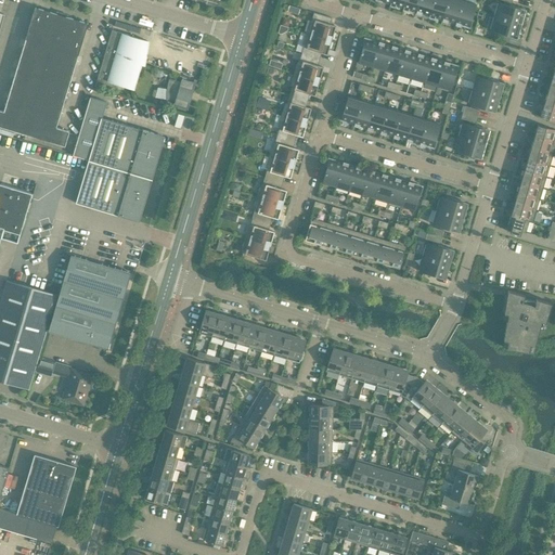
[(405,0),(403,8),(416,12),(420,0),(405,0)]
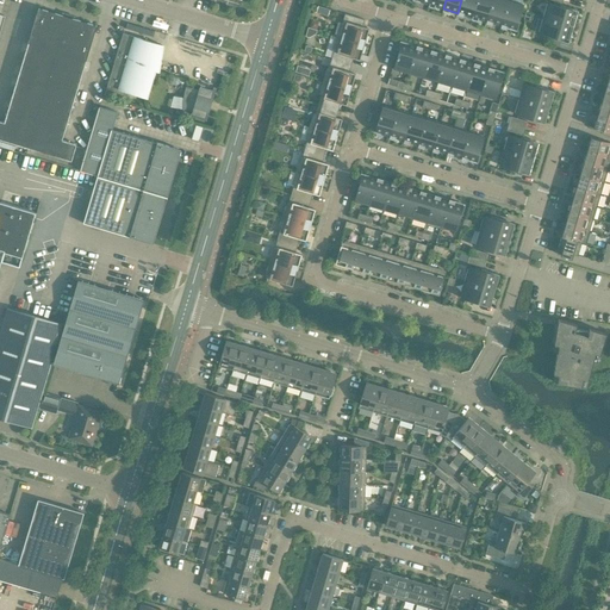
[(461,0),(458,13),(472,17),(477,0),(461,0)]
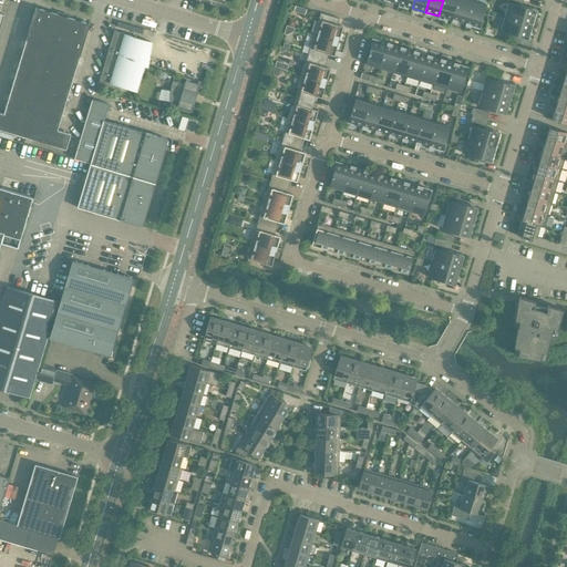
[(443,0),(439,16),(452,20),(457,0),(443,0)]
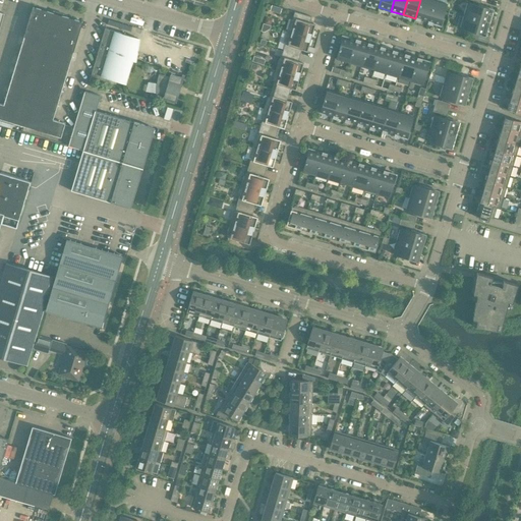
[(420,0),(415,18),(427,21),(433,0),(420,0)]
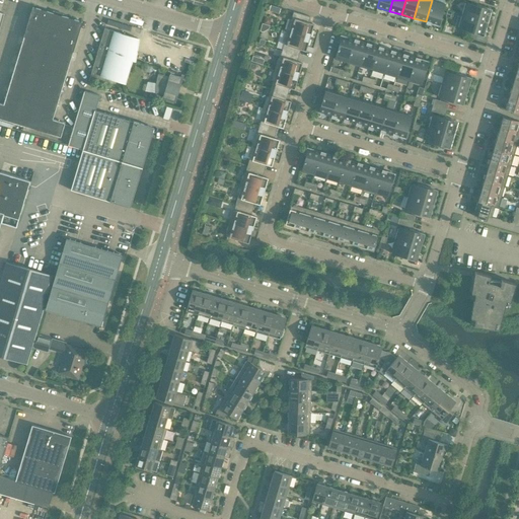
[(432,0),(426,21),(439,25),(444,6),(443,6),(444,0),(432,0)]
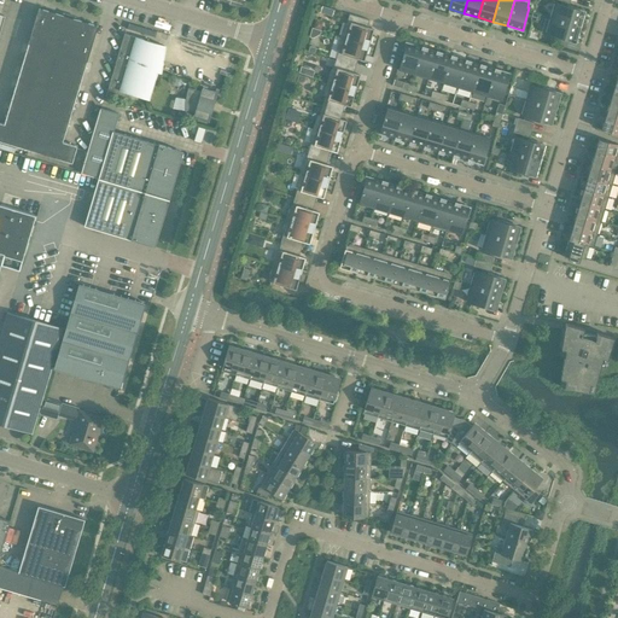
[(551,18),(577,25),(582,10),(558,4),(558,5),(554,4),(551,18)]
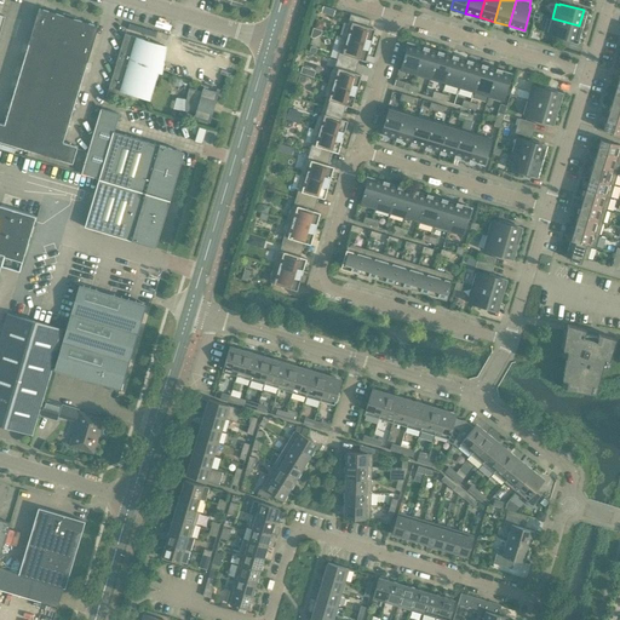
[(0,141),(73,164),(78,147),(63,142),(98,26),(75,19),(76,16),(63,12),(62,15),(39,9),(4,124),(0,122),(0,141)]
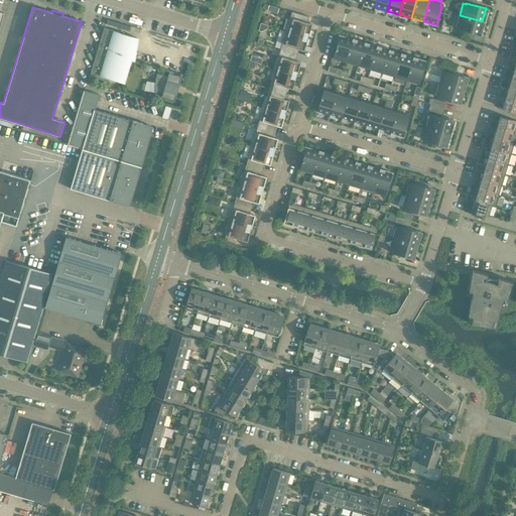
[(286,31),(308,37),(312,24),(306,22),(308,17),(291,12),(286,31)]
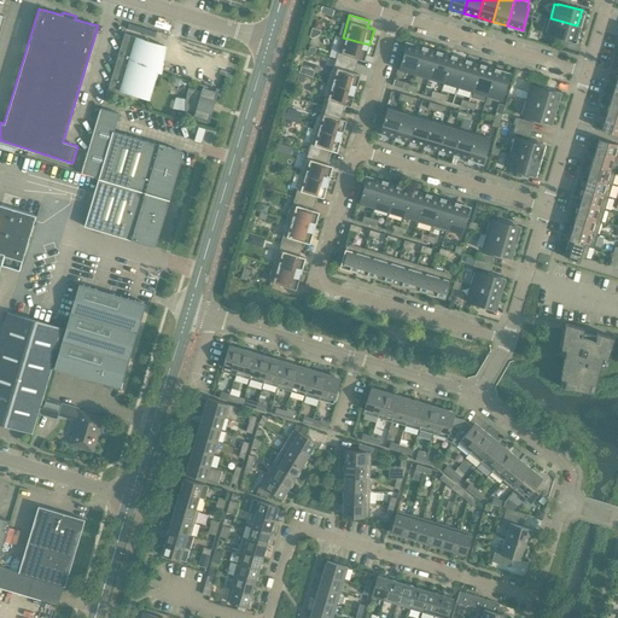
[(577,25),(551,18),(546,33),(549,34),(549,35),(572,41),(577,25)]
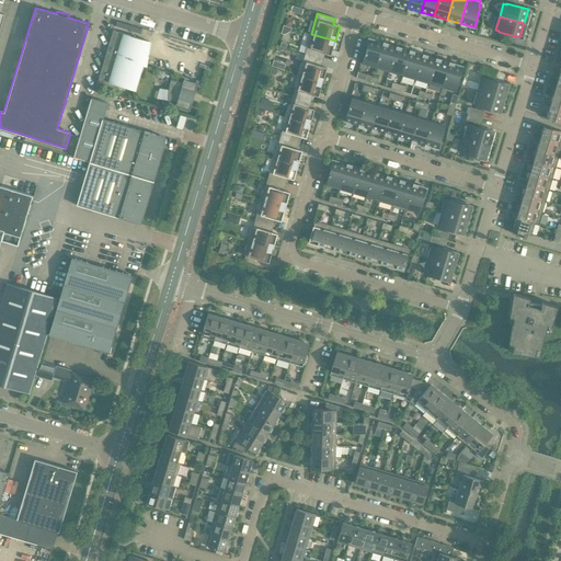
[(117,84),(135,90),(149,41),(130,35),(130,36),(113,31),(95,88),(116,89),(117,84)]
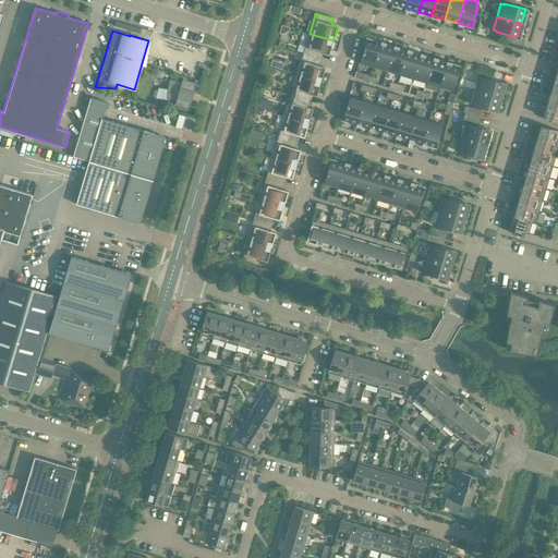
[(334,40),(310,34),(303,55),(320,59),(323,53),(329,55),(334,40)]
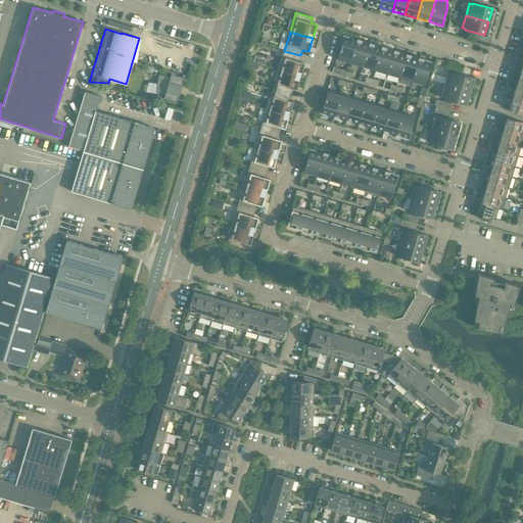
[(349,63),(357,41),(344,37),(338,56),(339,57),(338,60),(349,63)]
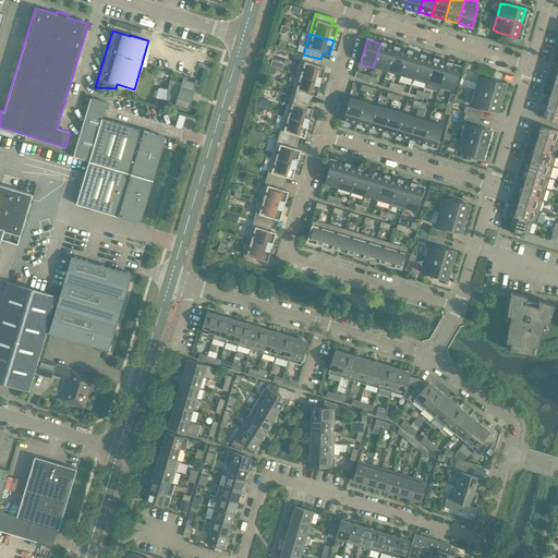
[(380,44),(373,68),(386,72),(393,47),(380,44)]
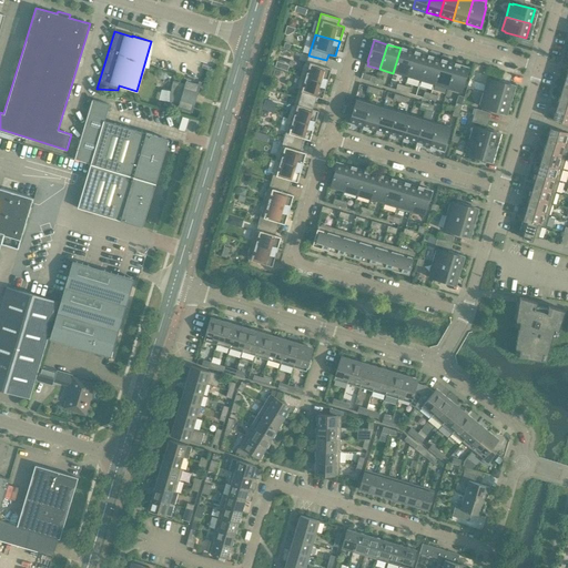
[(401,48),(393,73),(407,77),(414,52),(401,48)]
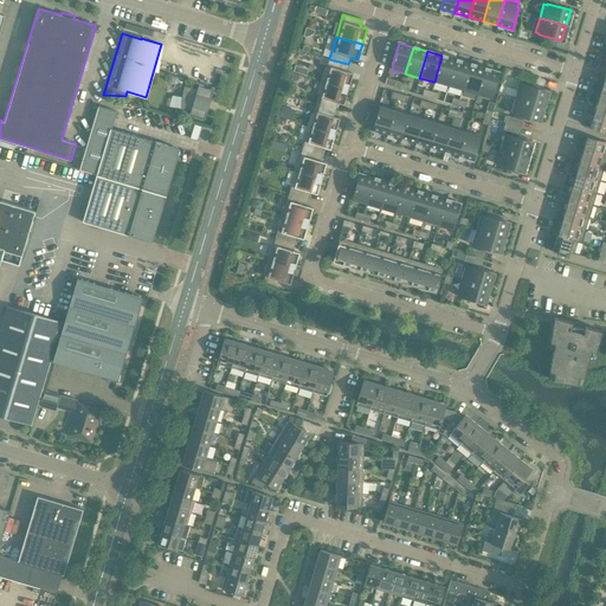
[(442,56),(434,82),(449,86),(456,60),(442,56)]
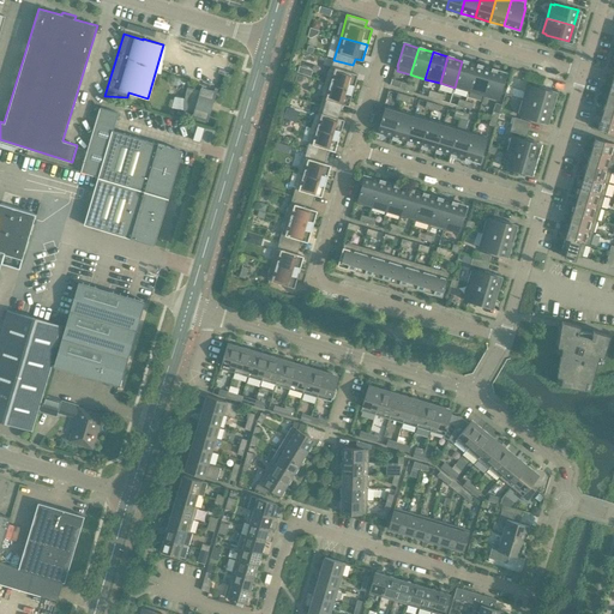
[(325,58),(323,65),(331,67),(326,83),(353,90),(357,74),(351,72),(353,65),(333,60),(325,58)]
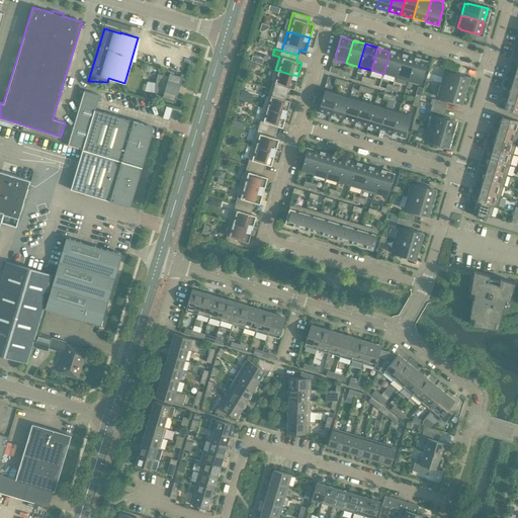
[(390,52),(383,74),(396,77),(402,55),(390,52)]
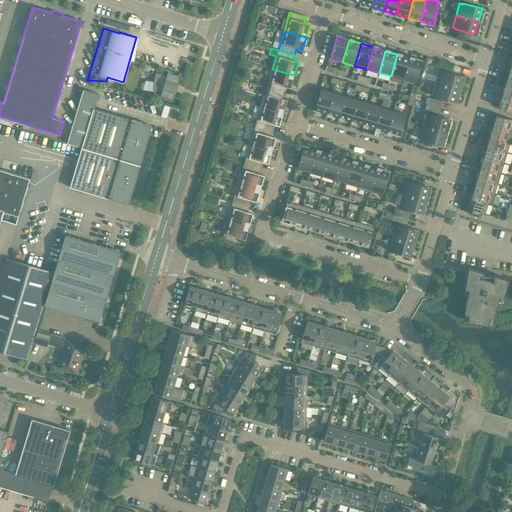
[(397,54),(391,76),(403,80),(409,58),(397,54)]
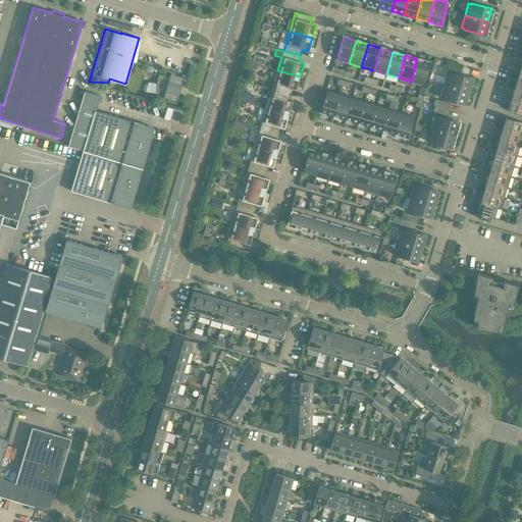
[(417,59),(411,82),(422,85),(423,82),(424,83),(430,63),(417,59)]
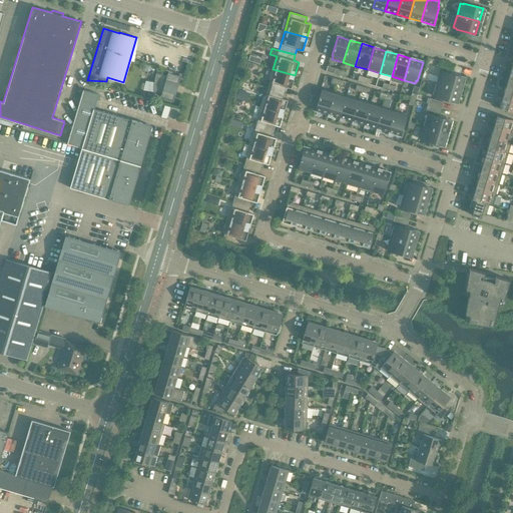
[(154,86),(153,91),(154,91),(161,93),(160,96),(172,99),(180,73),(179,73),(179,76),(174,74),(175,72),(175,73),(176,72),(166,69),(166,70),(168,71),(167,75),(156,72),(155,77),(154,81),(154,86)]
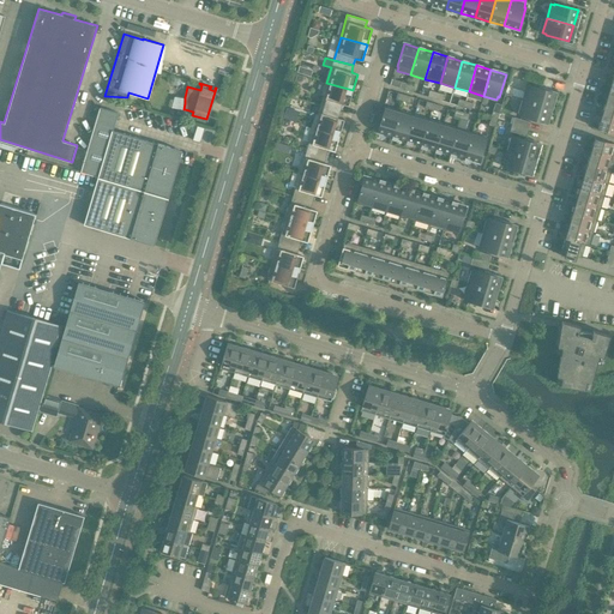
[(353,90),(326,83),(320,106),(339,110),(342,104),(348,106),(353,90)]
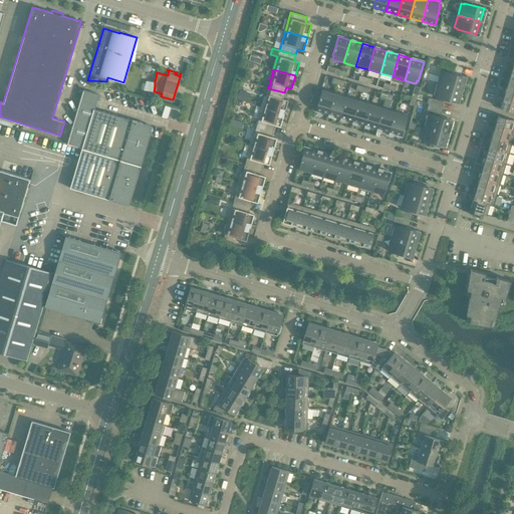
[(437,83),(460,89),(464,76),(444,71),(444,72),(441,71),(437,83)]
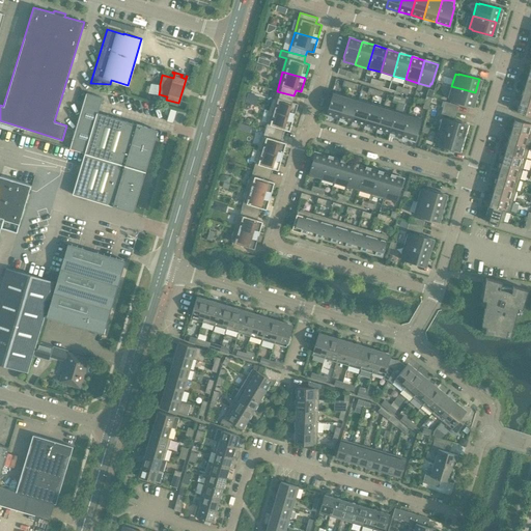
[(475,92),(451,86),(448,99),(451,100),(450,101),(471,106),(475,92)]
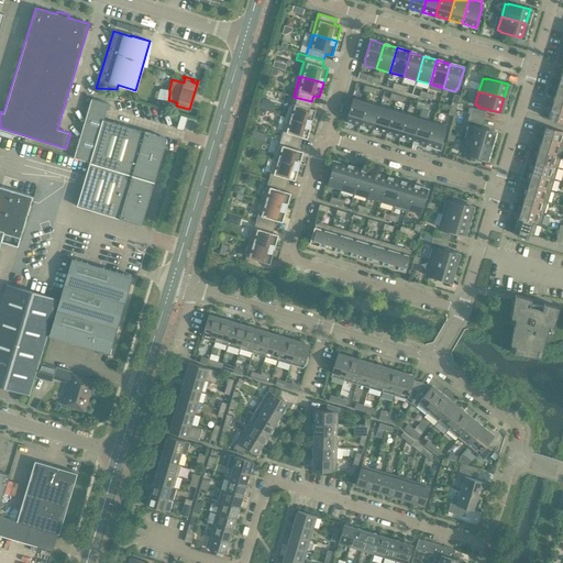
[(454,95),(450,108),(455,110),(460,97),(454,95)]
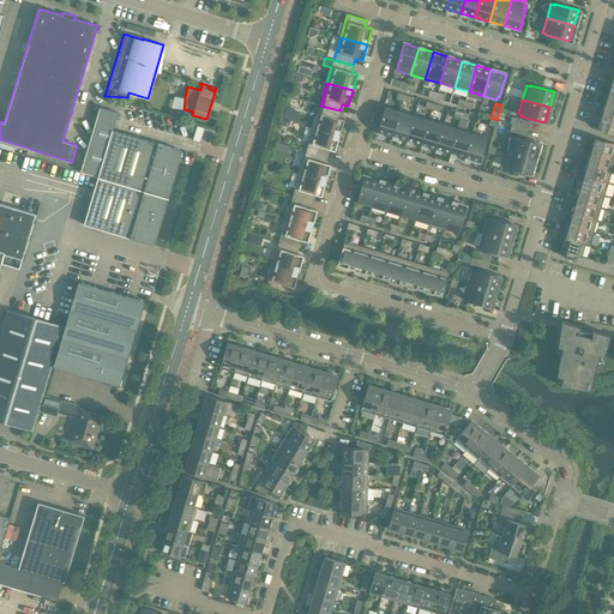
[(613,106),(605,104),(601,116),(613,120),(613,106)]
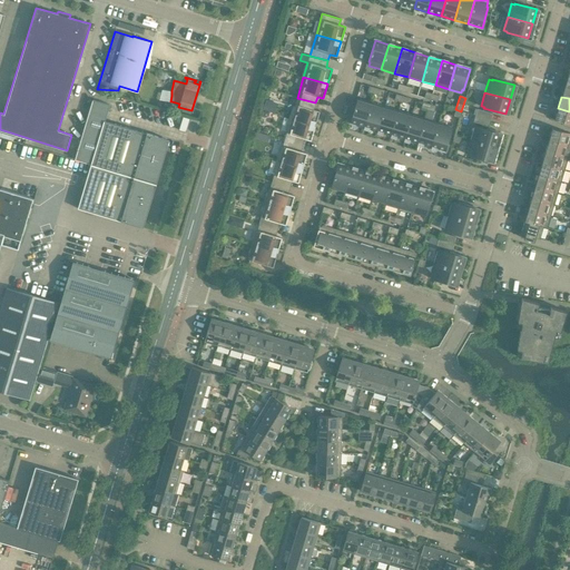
[(315,102),(297,98),(291,119),(315,126),(320,111),(313,109),(315,102)]
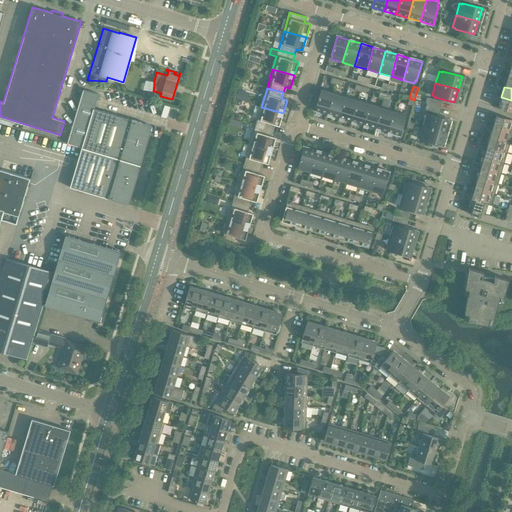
[(67,143),(82,147),(70,187),(128,204),(152,125),(94,108),(99,94),(83,89),(67,143)]
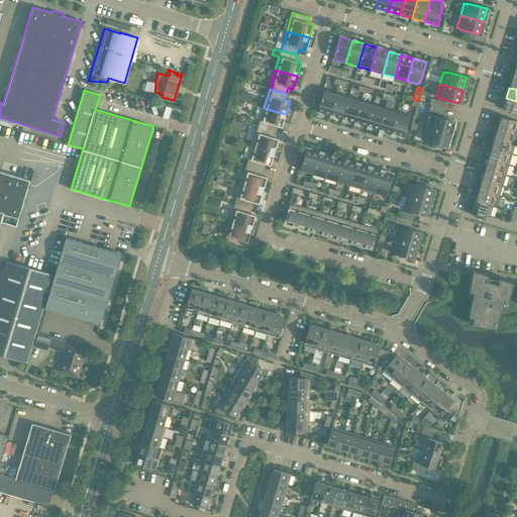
[(330,115),(336,93),(325,90),(324,93),(323,92),(317,112),(330,115)]
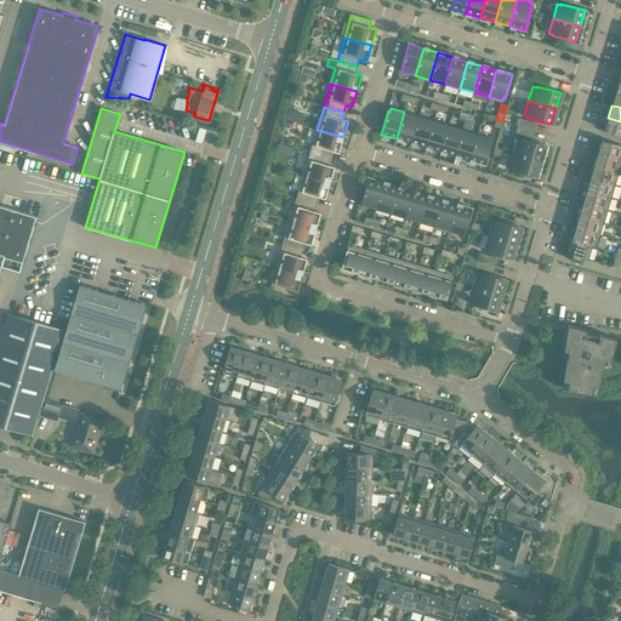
[(404,112),(397,138),(411,143),(419,117),(404,112)]
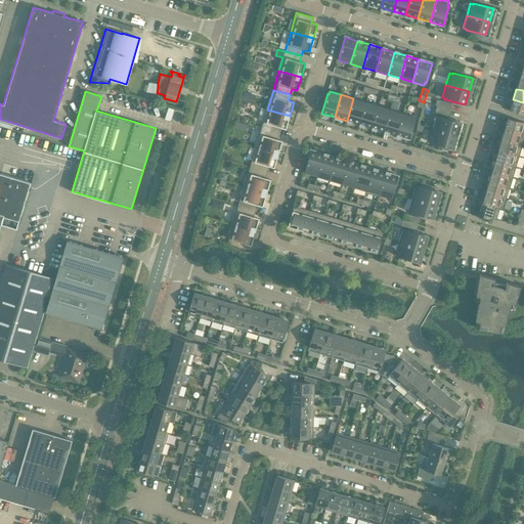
[(353,98),(347,121),(359,125),(366,101),(353,98)]
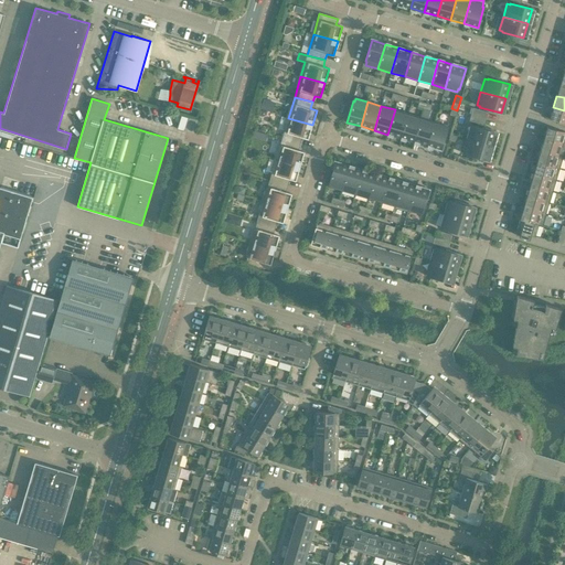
[(564,123),(564,110),(553,107),(550,119),(564,123)]
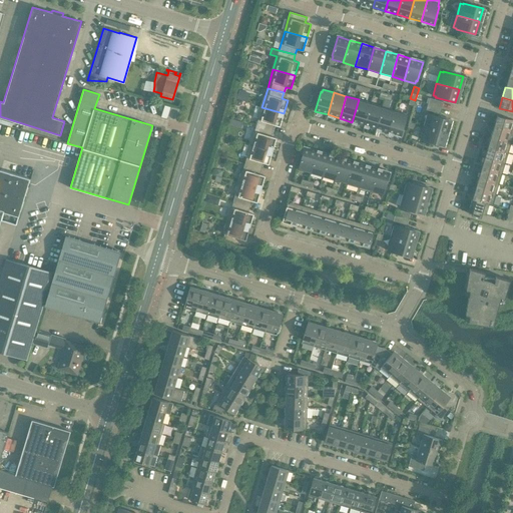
[(428,104),(441,108),(443,102),(430,98),(428,104)]
